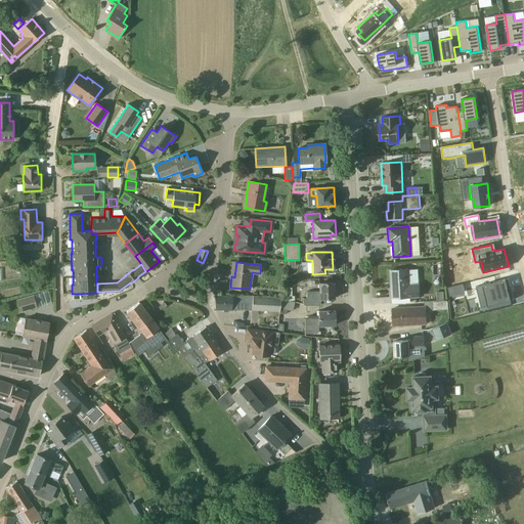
[(409,285),(408,270),(389,271),(391,271),(392,289),(390,289),(391,298),(420,296),(419,284),(409,285)]
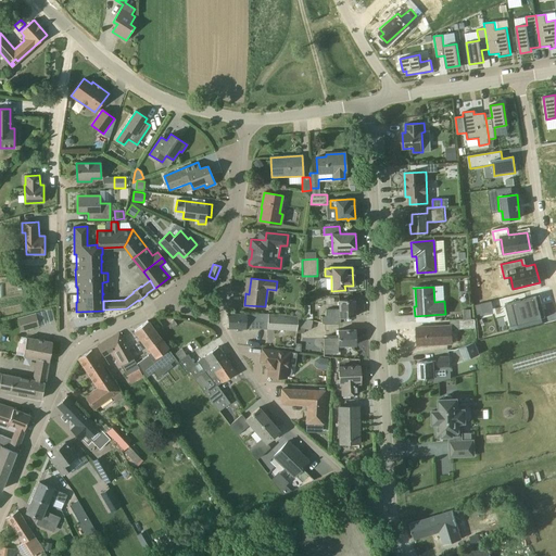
[(538,301),(541,300),(539,292),(512,300),(518,321),(542,315),(538,301)]
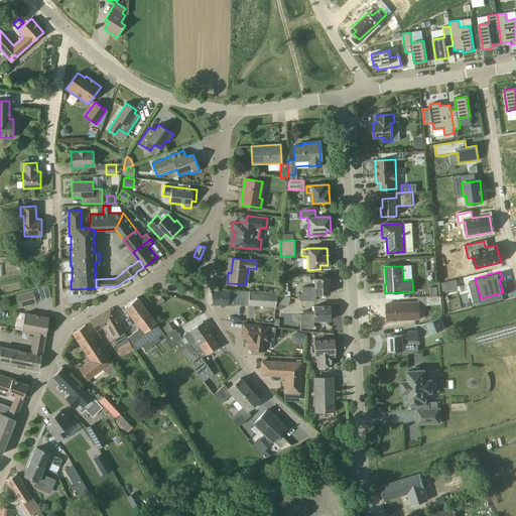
[(301,276),(302,286),(312,285),(312,276),(301,276)]
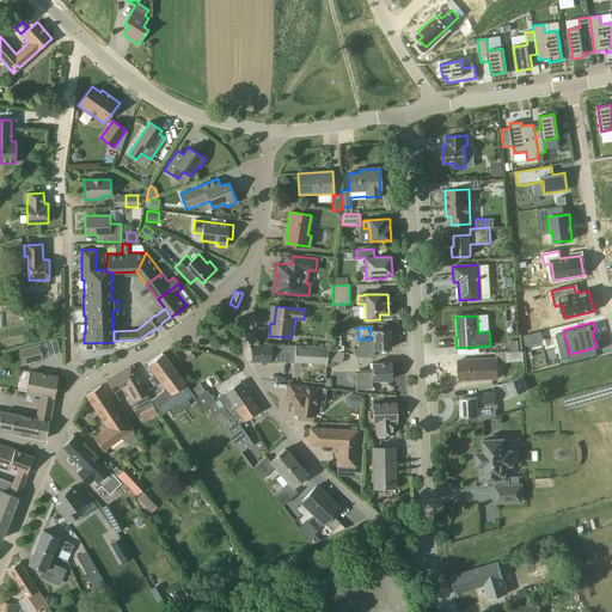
[(373,356),(373,349),(389,348),(389,330),(372,331),(372,341),(357,341),(357,356),(373,356)]
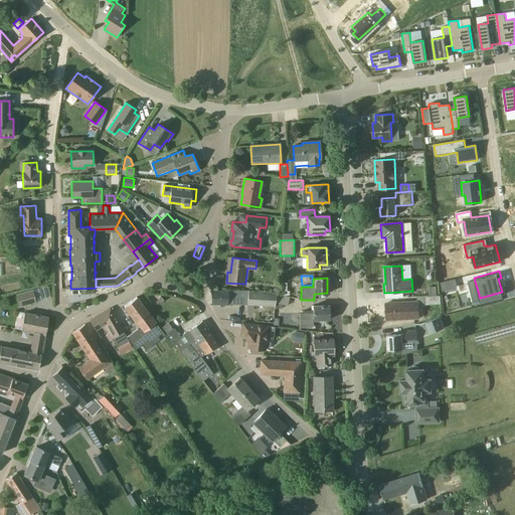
[(441,283),(443,290),(457,287),(455,279),(441,283)]
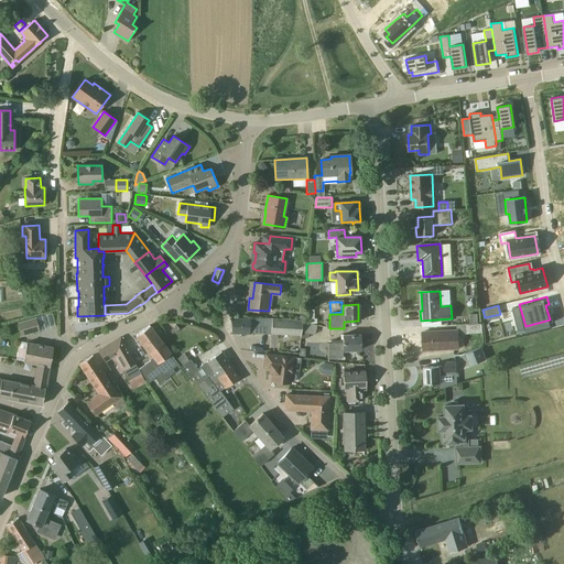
[(299,318),(304,322),(305,322),(308,315),(303,312),(299,318)]
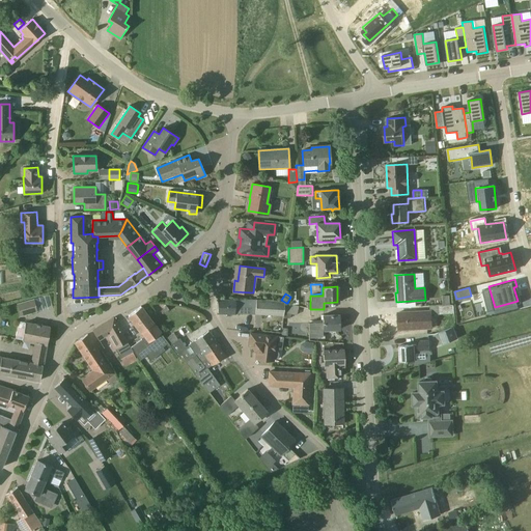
[(34,299),(17,304),(21,316),(37,312),(34,299)]
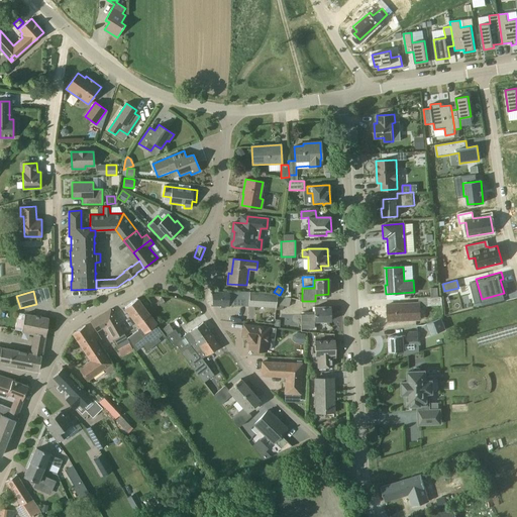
[(212,305),(237,306),(237,292),(213,292),(212,305)]
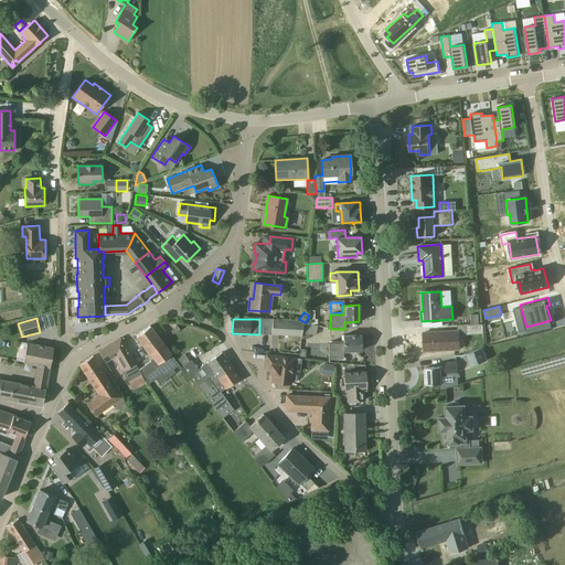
[(302,332),(304,322),(280,319),(274,319),(273,334),(302,337),(302,332)]
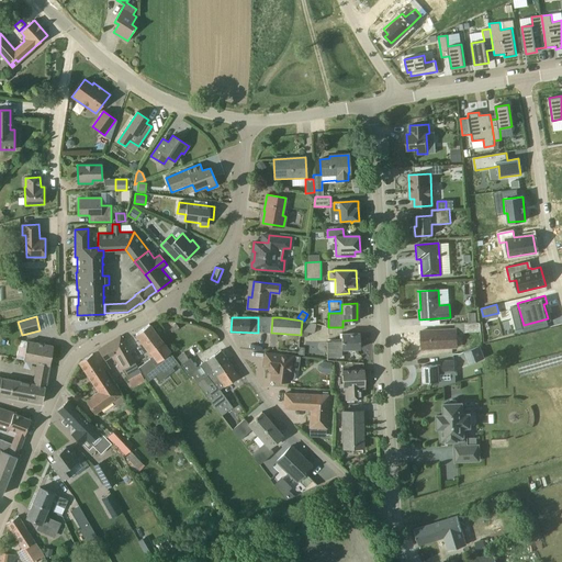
[(316,324),(303,322),(301,330),(314,334),(316,324)]
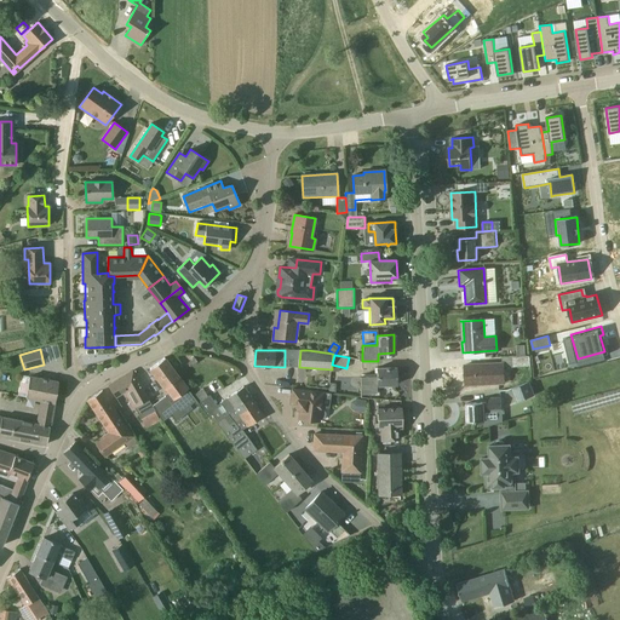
[(501,356),(501,363),(464,366),(464,384),(476,383),(476,384),(503,383),(501,366),(511,365),(511,366),(528,365),(528,355),(501,356)]
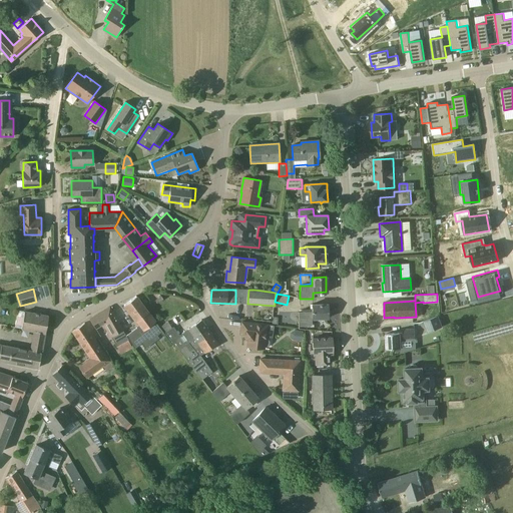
[(160,329),(136,296),(124,306),(124,307),(136,321),(135,322),(136,322),(137,322),(143,330),(141,332),(137,328),(126,336),(128,340),(133,348),(147,338),(149,340),(162,331),(160,329)]
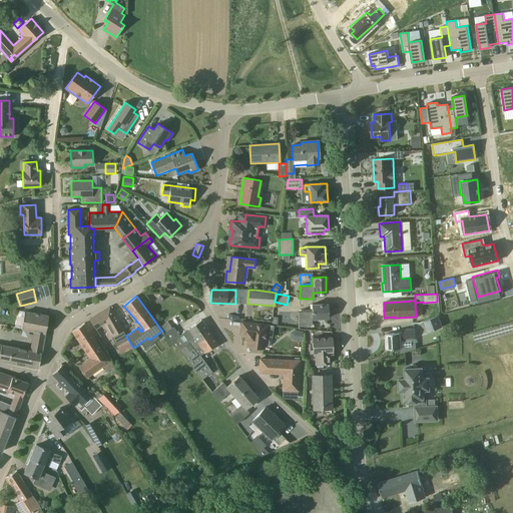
[(311,312),(297,313),(298,327),(312,327),(312,319),(327,319),(327,304),(311,305),(311,312)]
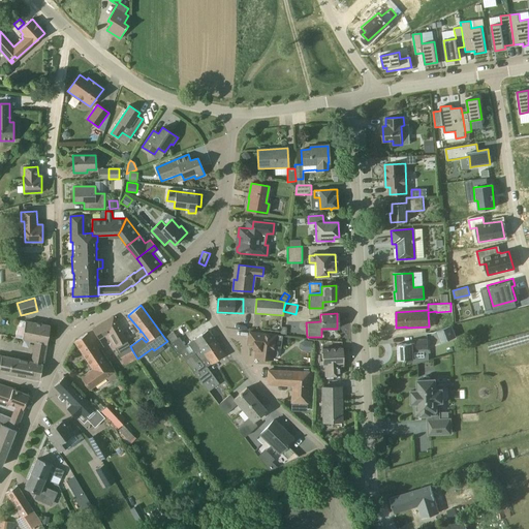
[(130,346),(114,318),(113,317),(93,329),(98,339),(106,334),(120,358),(132,350),(130,346)]
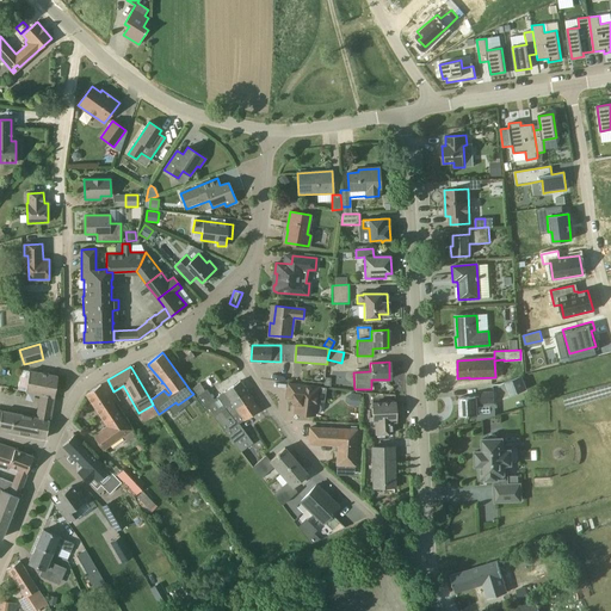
[(42,394),(54,396),(57,377),(28,371),(24,392),(42,395),(42,394)]
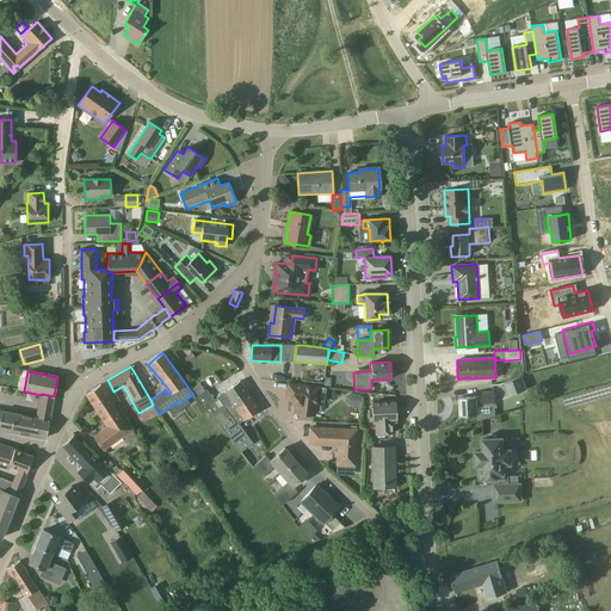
[(522,376),(505,382),(510,396),(526,389),(522,376)]
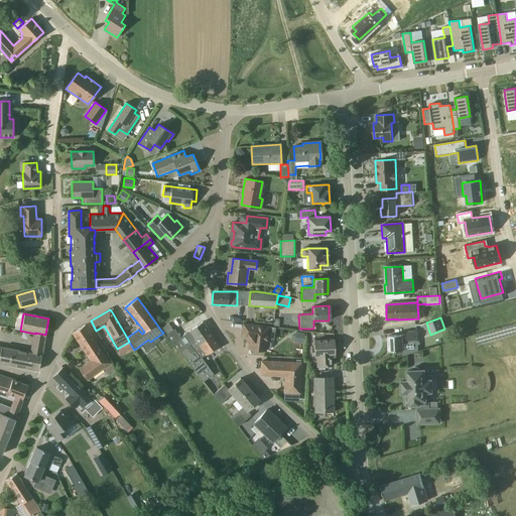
[(163,333),(173,347),(174,348),(177,346),(181,352),(190,345),(188,343),(208,330),(203,321),(183,336),(180,338),(174,330),(172,331),(168,325),(161,331),(163,333)]
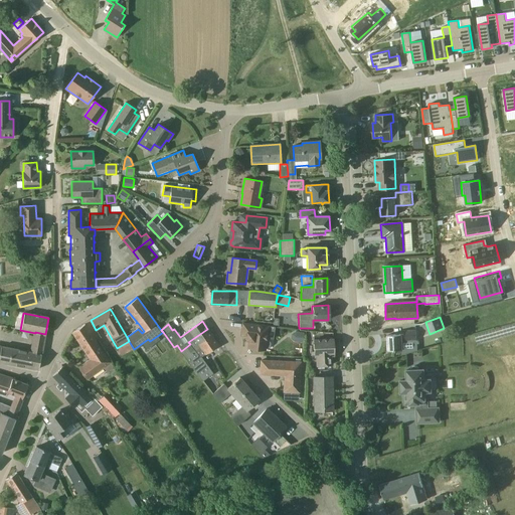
[(243,323),(241,335),(246,336),(245,340),(249,340),(248,348),(265,350),(266,348),(267,348),(268,348),(269,348),(270,347),(270,346),(270,345),(271,345),(271,344),(271,343),(270,342),(269,341),(269,340),(268,340),(267,340),(269,327),(278,328),(278,327),(243,323)]
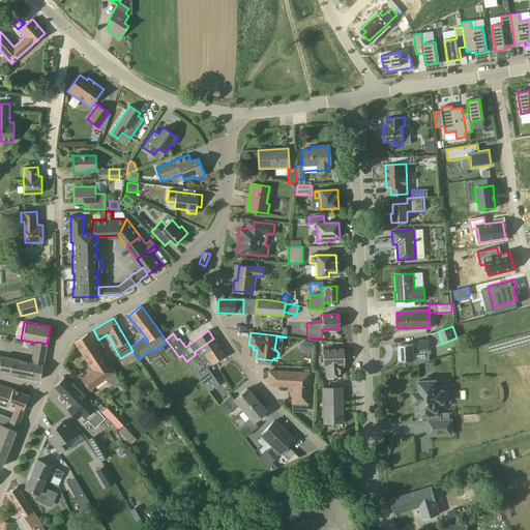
[(92,388),(114,373),(87,333),(75,342),(93,370),(81,378),(89,390),(92,388)]
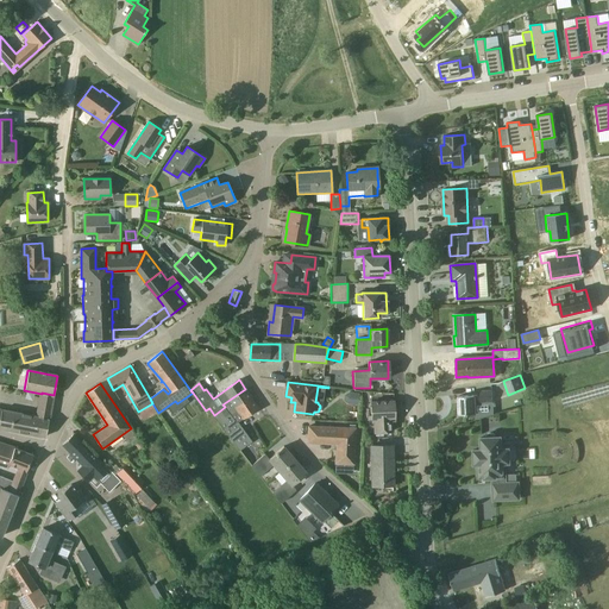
[(225,407),(214,415),(239,451),(252,441),(238,421),(258,408),(245,389),(223,405),(225,407)]
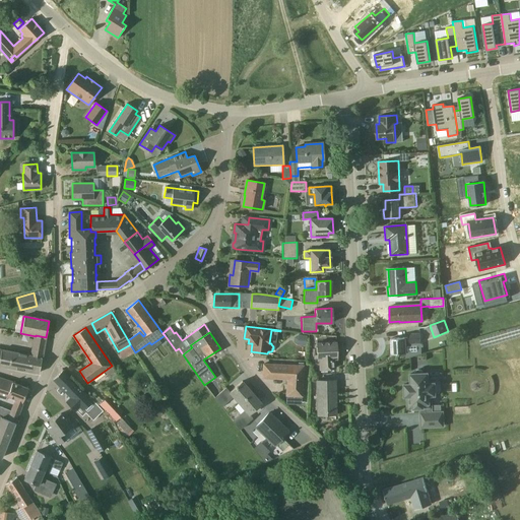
[(419,333),(408,334),(408,337),(390,338),(391,354),(406,353),(405,342),(409,342),(409,344),(420,343),(419,333)]
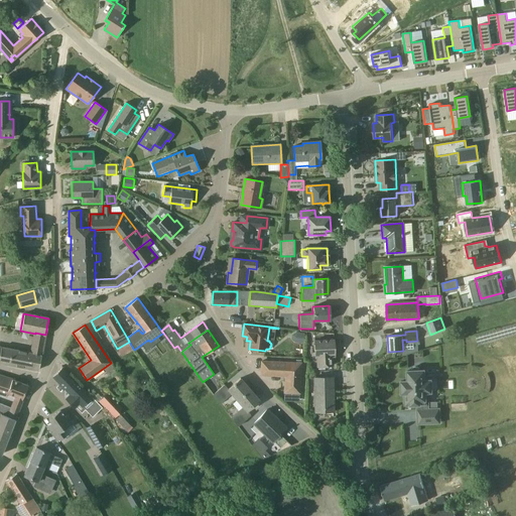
[(303,344),(304,333),(295,332),(291,334),(291,340),(294,343),(295,343),(303,344)]
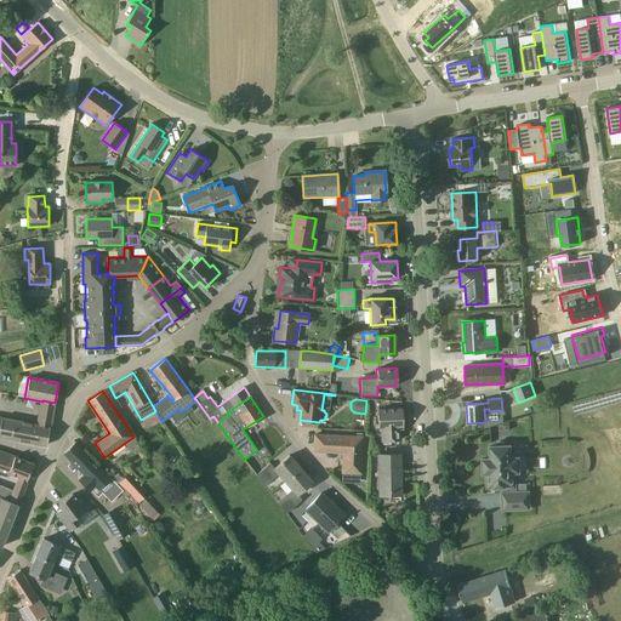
[(43,400),(43,402),(38,425),(1,417),(0,417),(0,436),(47,445),(55,403),(43,400)]
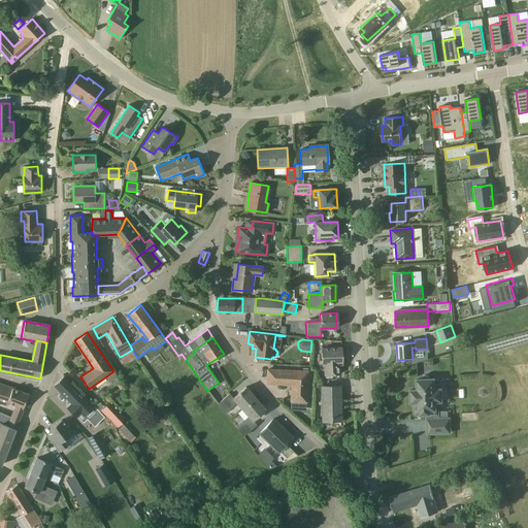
[(340,348),(321,349),(322,366),(323,366),(324,375),(338,374),(338,365),(341,365),(340,348)]
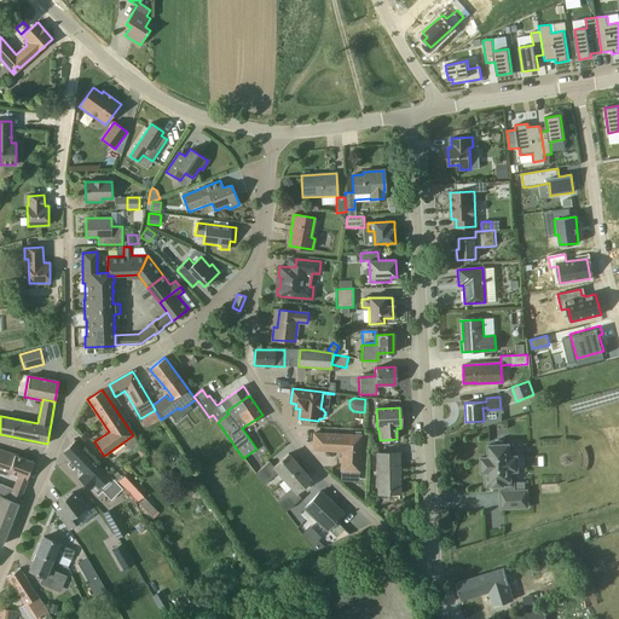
[(359,473),(362,437),(313,433),(313,450),(345,451),(343,458),(342,458),(341,470),(359,473)]
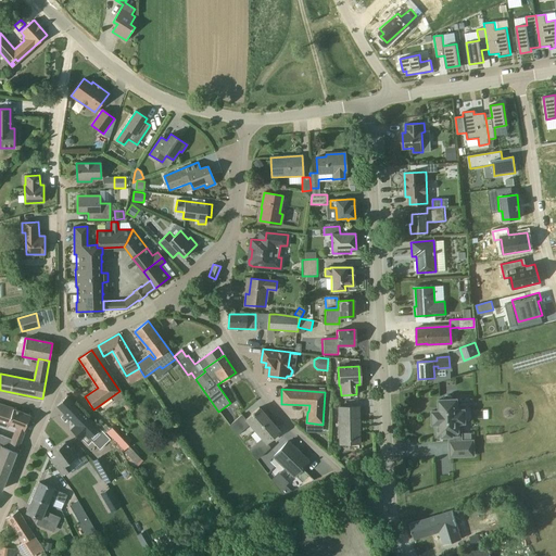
[(456,399),(451,399),(451,397),(451,396),(450,395),(447,395),(446,395),(445,395),(444,396),(443,397),(443,399),(443,400),(438,400),(439,411),(431,411),(432,424),(434,424),(436,437),(437,437),(437,433),(441,433),(441,437),(450,436),(450,442),(449,442),(450,456),(472,455),(472,441),(459,441),(459,436),(460,436),(459,422),(464,422),(464,409),(456,409),(456,399)]
